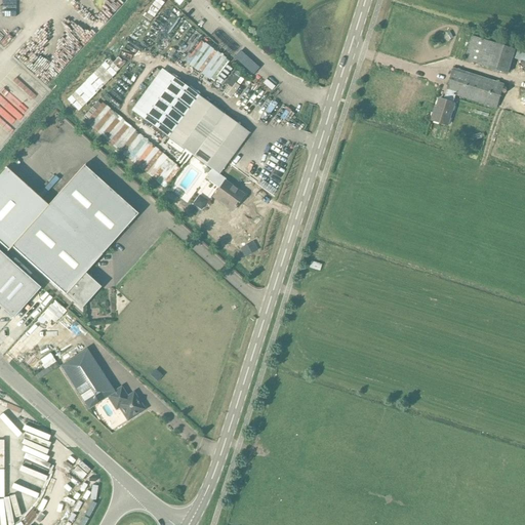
[(514,58),(524,63),(524,48),(516,46),(515,49),(472,36),(465,61),(509,75),(514,58)]
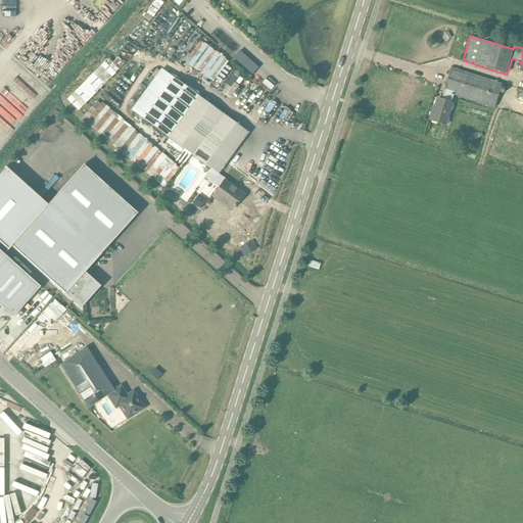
[(211,196),(231,210),(243,194),(225,181),(226,179),(219,174),(248,133),(172,77),(161,68),(131,110),(142,119),(141,119),(210,170),(204,178),(219,188),(211,196)]
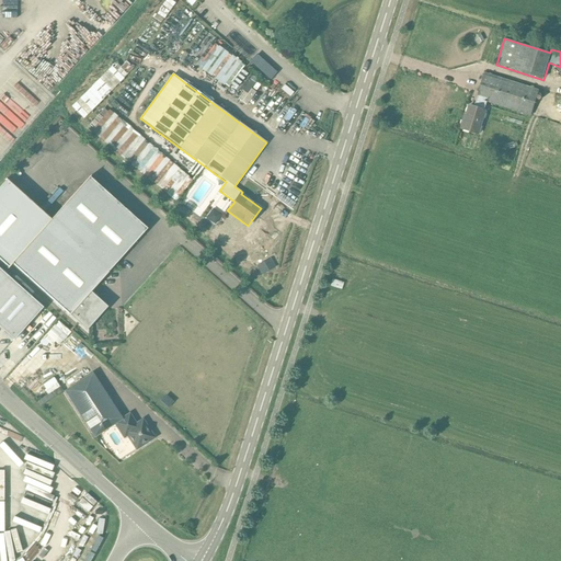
[(531,116),(539,91),(484,73),(477,96),(473,107),(469,106),(465,119),(464,119),(461,128),(479,134),(485,112),(484,111),(487,102),(531,116)]
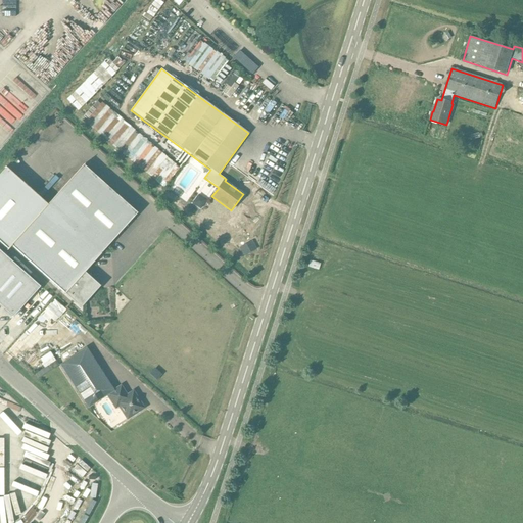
[(98,72),(77,91),(87,102),(108,83),(98,72)]
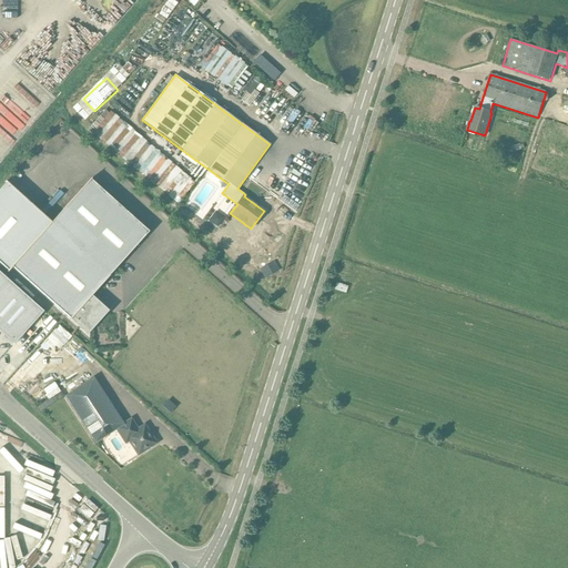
[(300,105),(294,111),(261,85),(255,92),(259,94),(249,109),(281,133),(293,118),(301,123),(310,112),(300,105)]
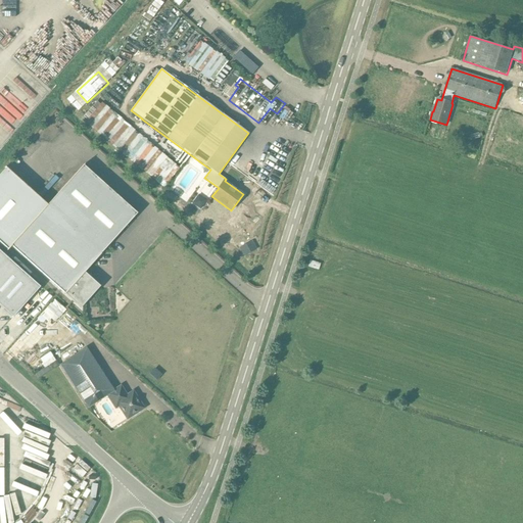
[(182,164),(98,100),(83,120),(167,184),(182,164)]
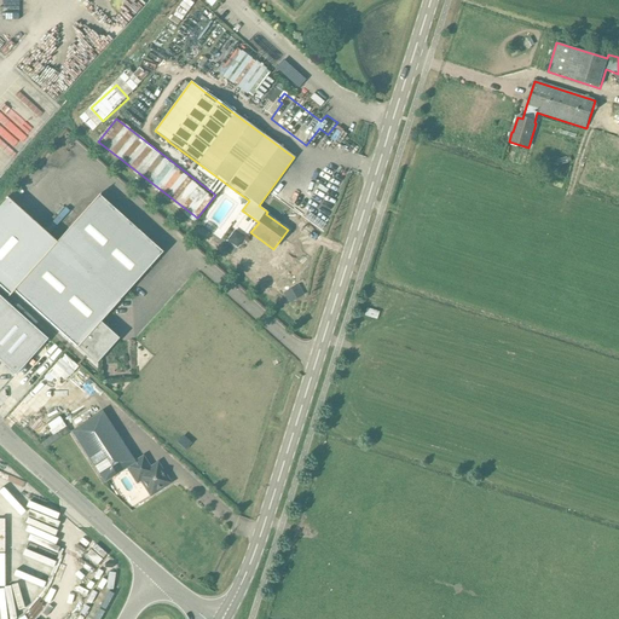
[(12,291),(96,365),(119,339),(100,323),(162,253),(98,196),(56,243),(6,198),(0,206),(0,287),(9,295),(12,291)]
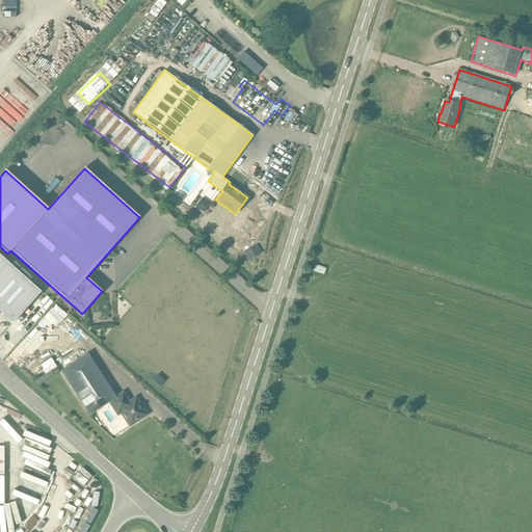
[(249,259),(262,253),(258,244),(245,250),(249,259)]
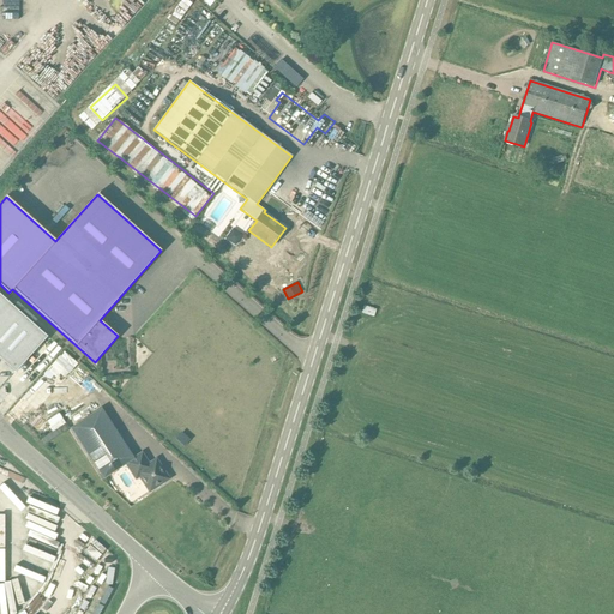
[(10,302),(0,312),(0,350),(28,319),(10,302)]
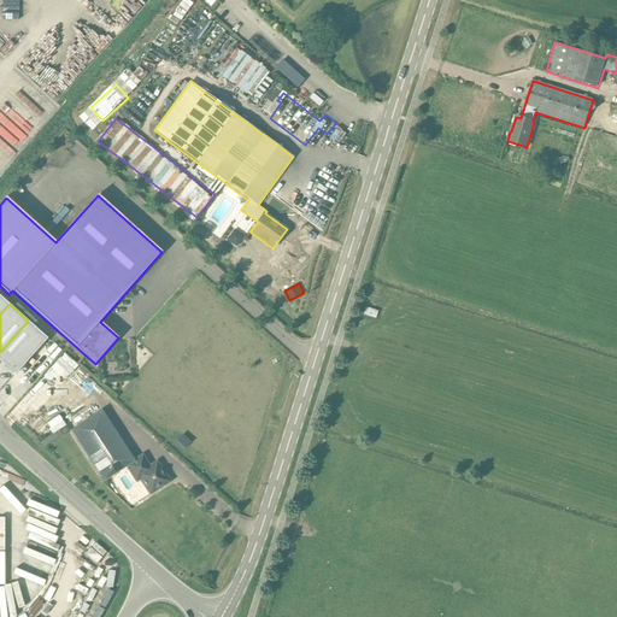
[(28,321),(0,352),(0,360),(16,375),(47,339),(28,321)]
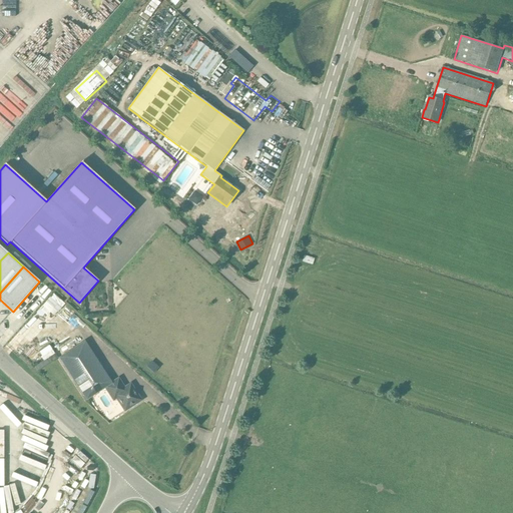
[(34,347),(44,361),(56,353),(46,339),(34,347)]
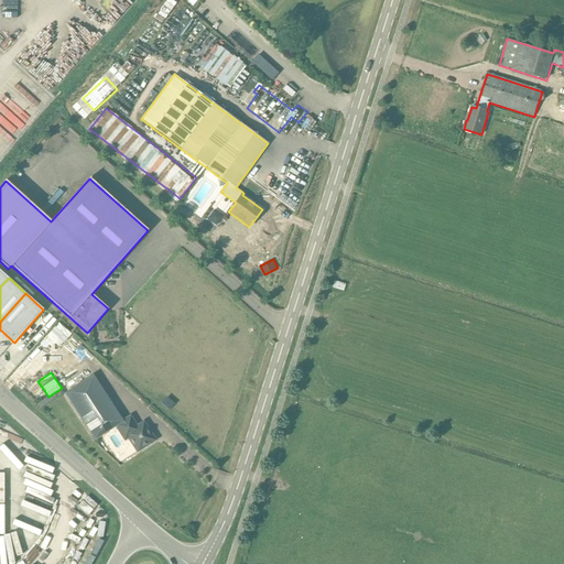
[(122,422),(122,421),(93,376),(64,393),(95,440),(116,426),(122,422)]
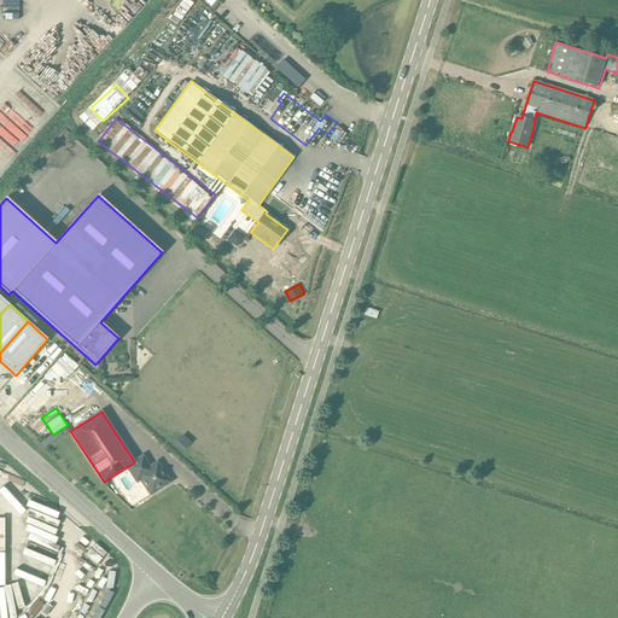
[(143,456),(134,461),(134,462),(127,467),(136,482),(140,479),(150,495),(169,483),(157,464),(150,468),(143,456)]
